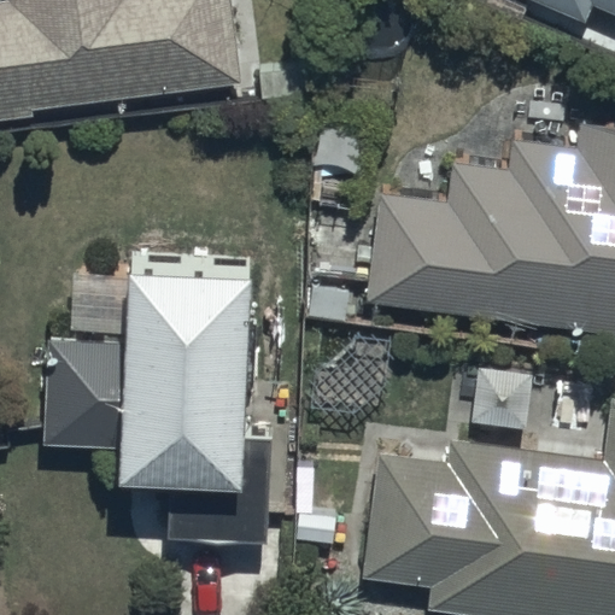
[(0,106),(28,104),(27,95),(238,71),(229,0),(0,0),(0,106)]
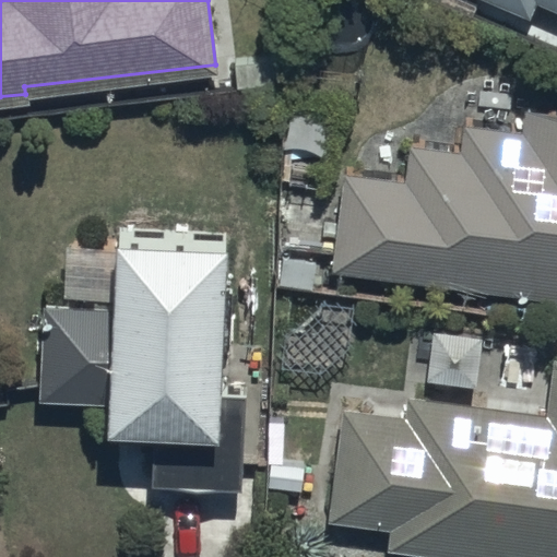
[(556,120),(520,117),(519,132),(462,125),(458,155),(409,149),(403,187),(340,179),(328,280),(556,307),(556,120)]
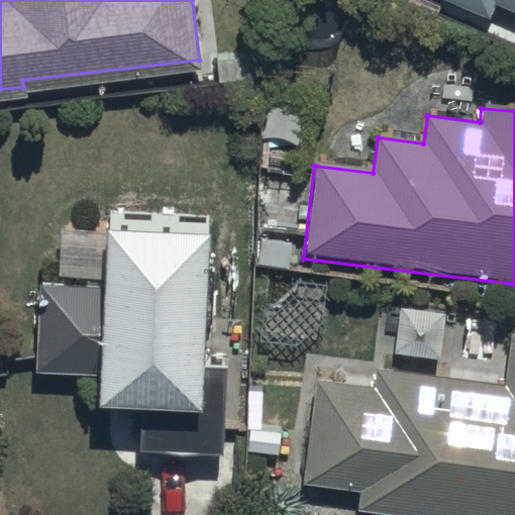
[(106,286),(37,285),(37,374),(101,374),(101,415),(139,415),(139,455),(226,455),(226,367),(210,367),(210,236),(106,236),(106,286)]
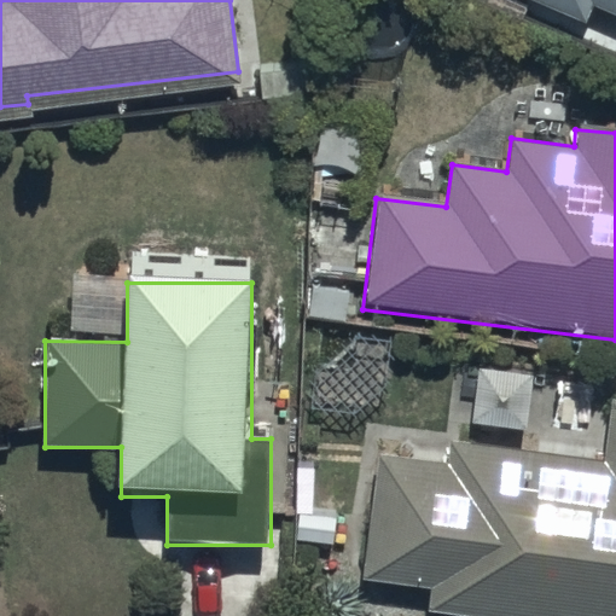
[(451,462),(381,454),(361,576),(431,587),(428,612),(452,615),(615,615),(615,402),(609,401),(600,459),(453,442),(451,462)]
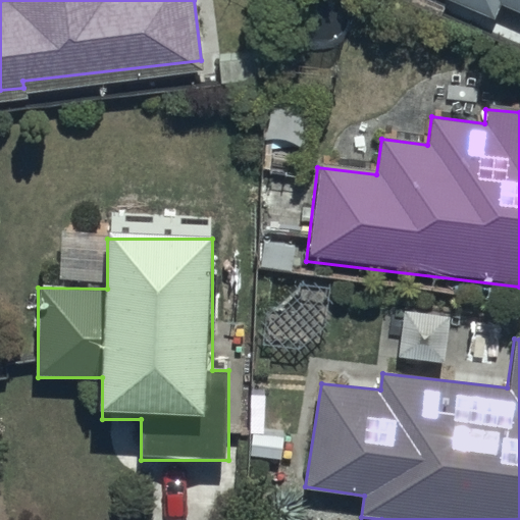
All buildings are outlined.
